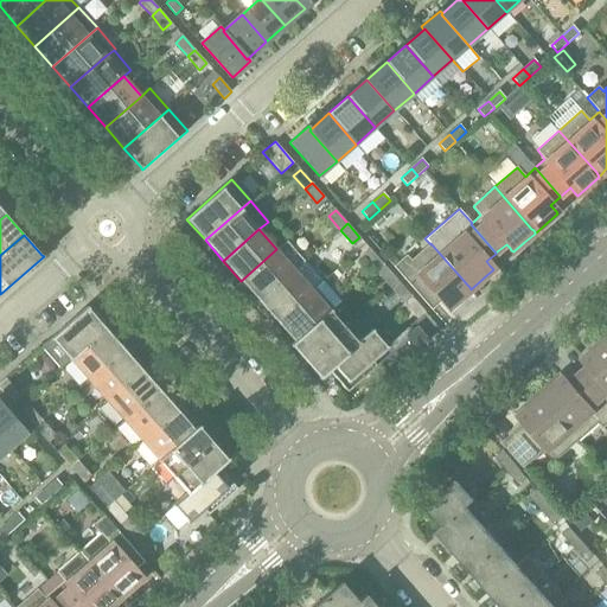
[(276,249),(241,281),(259,301),(294,270),(304,262),(286,242),(276,249)]
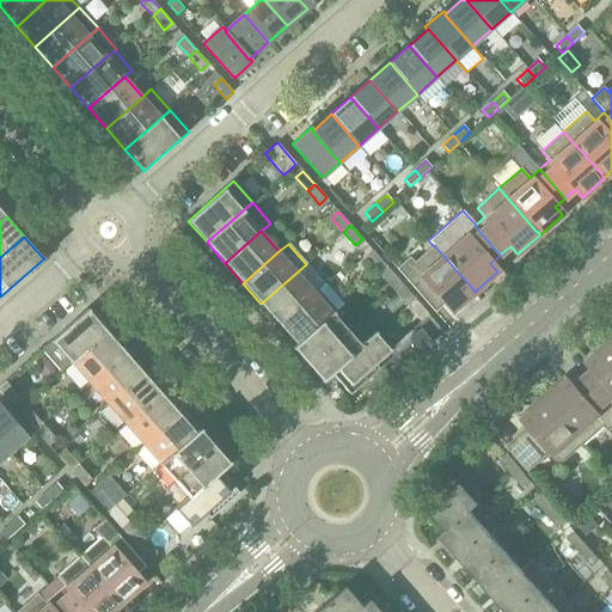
[(397,268),(396,269),(433,310),(442,300),(450,307),(451,308),(453,311),(454,310),(463,303),(464,301),(475,292),(473,289),(471,287),(434,245),(434,246),(414,263),(409,257),(397,268)]
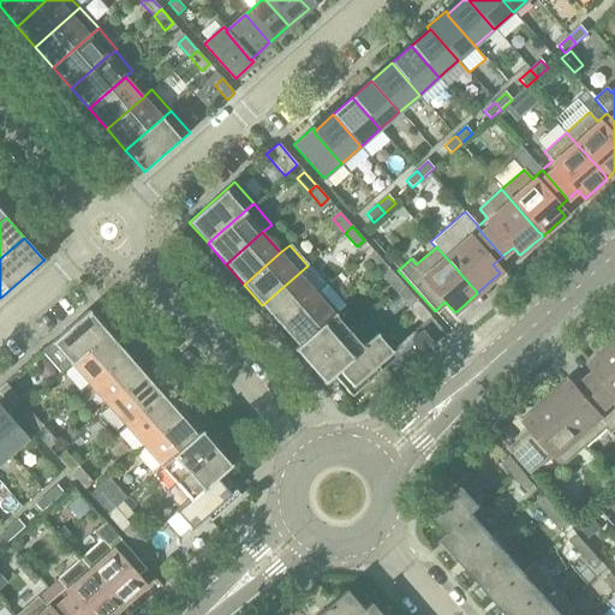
[(369,261),(381,274),(388,267),(376,254),(369,261)]
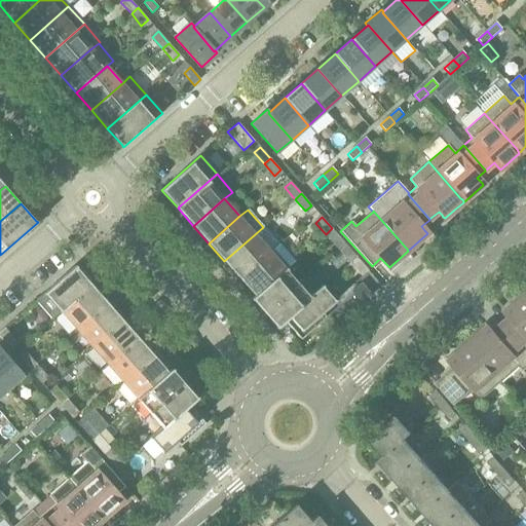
[(342,239),(332,228),(326,234),(336,246),(342,239)]
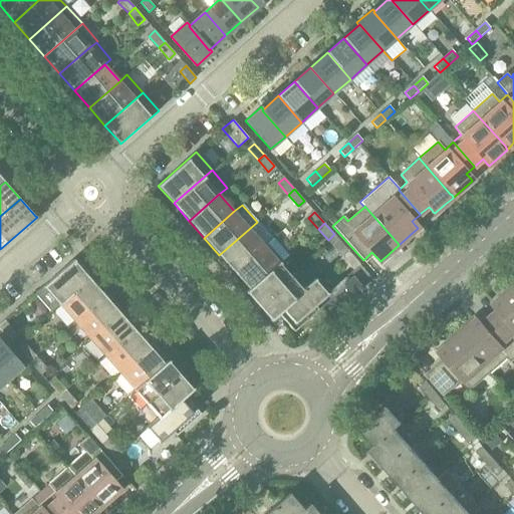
[(219,255),(234,272),(264,246),(249,229),(219,255)]
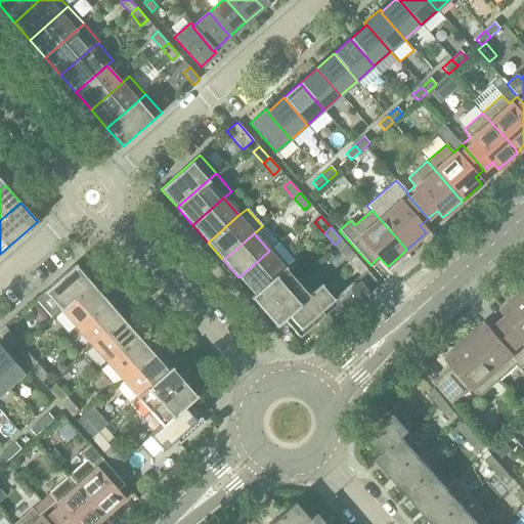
[(278,243),(269,251),(238,277),(254,294),(254,295),(286,268),(294,260),(278,243)]
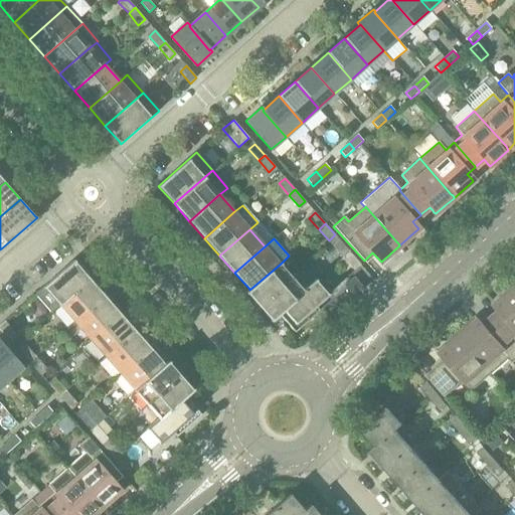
[(334,245),(343,256),(349,250),(340,240),(334,245)]
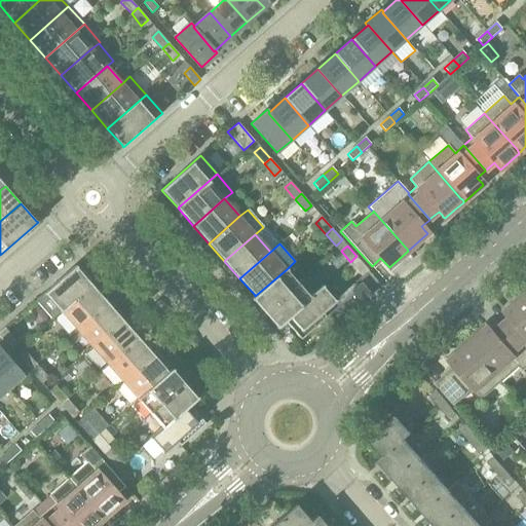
[(367,268),(357,256),(350,262),(361,273),(367,268)]
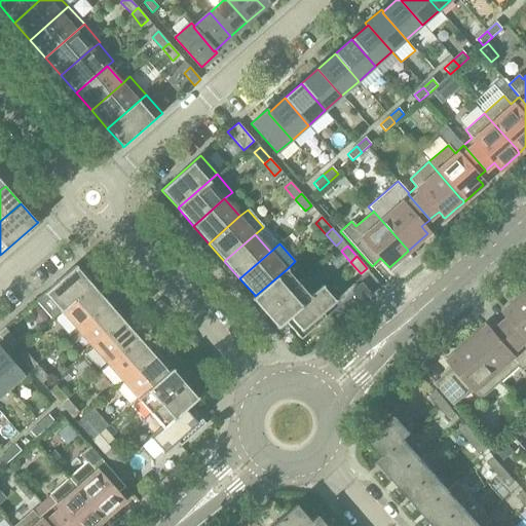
[(36,300),(52,320),(60,312),(91,285),(76,267),(77,267),(75,265),(36,300)]
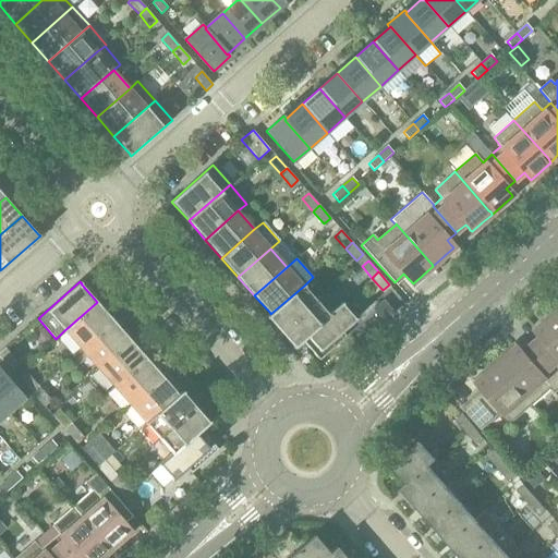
[(270,313),(266,317),(267,318),(268,317),(280,331),(316,301),(304,287),(305,286),(304,286),(270,314),(270,313)]
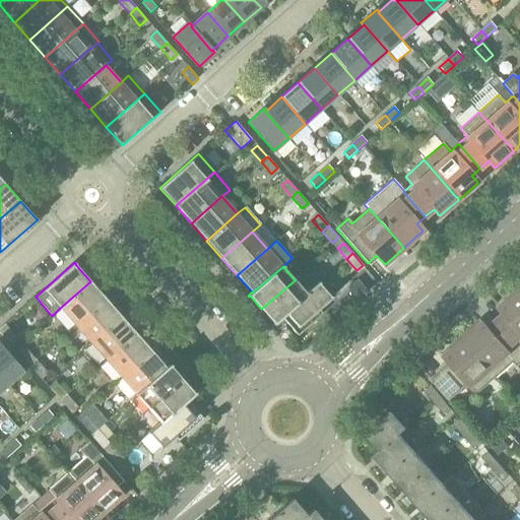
[(273,324),(281,318),(280,317),(307,294),(306,293),(295,280),(261,309),(273,323),(272,323),(273,324)]
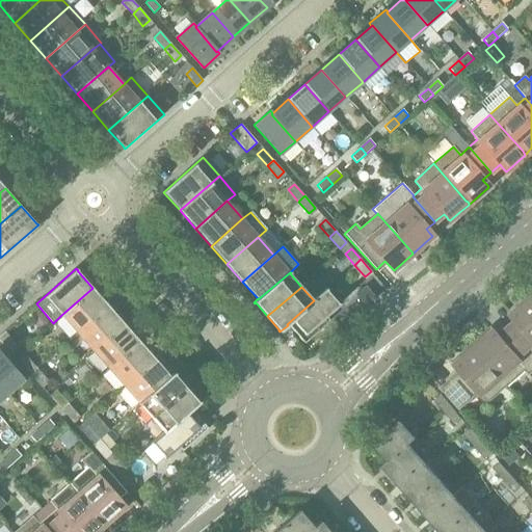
[(108,306),(92,288),(60,316),(61,317),(62,316),(77,333),(108,306)]
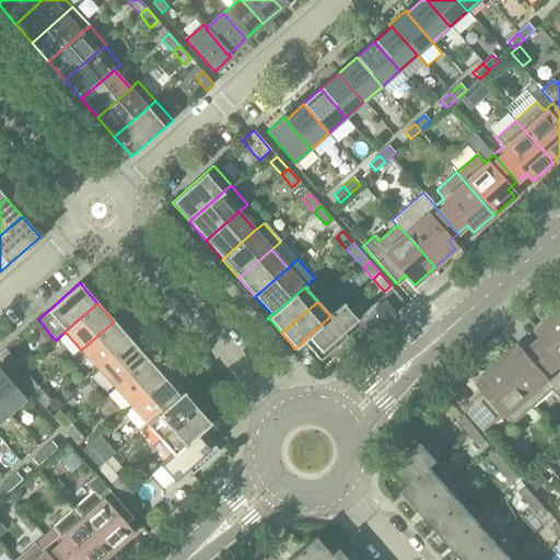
[(342,303),(329,315),(330,316),(302,341),(303,342),(321,362),(343,341),(339,336),(358,321),(357,318),(356,319),(343,305),(345,305),(342,303)]
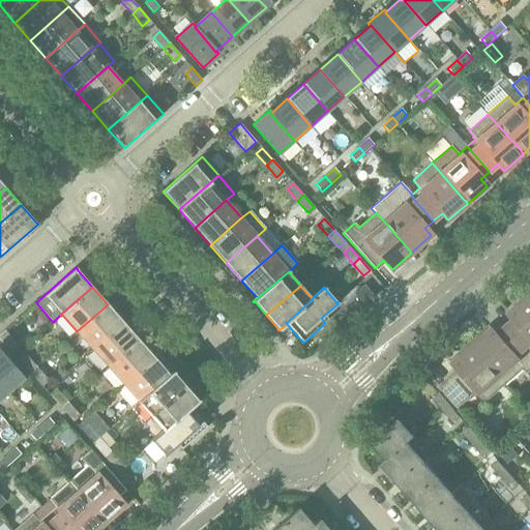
[(516,320),(506,328),(529,355),(529,298),(526,294),(514,304),(518,307),(510,315),(516,320)]
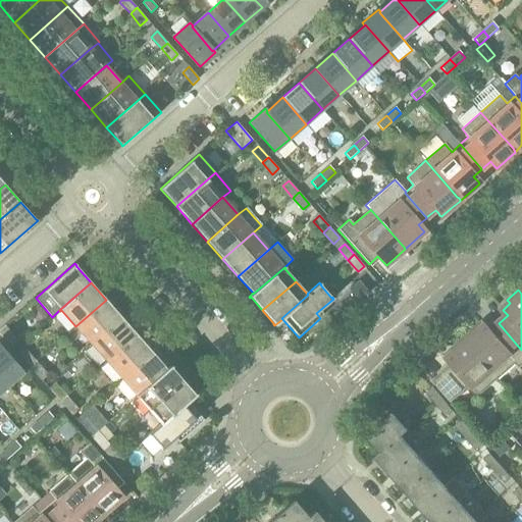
[(75,326),(91,344),(121,317),(106,300),(75,326)]
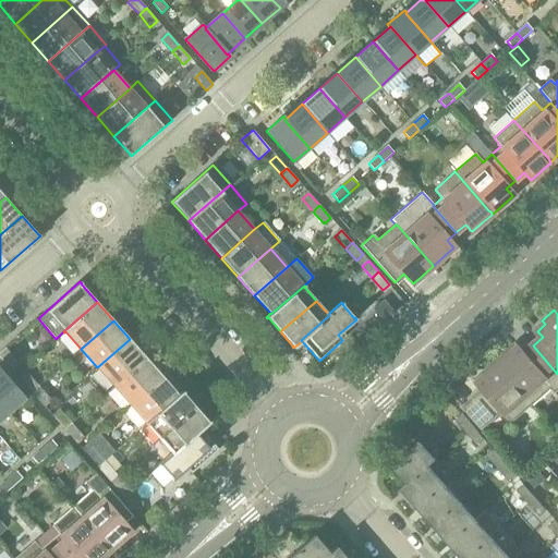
[(146,358),(130,339),(97,367),(113,386),(146,358)]
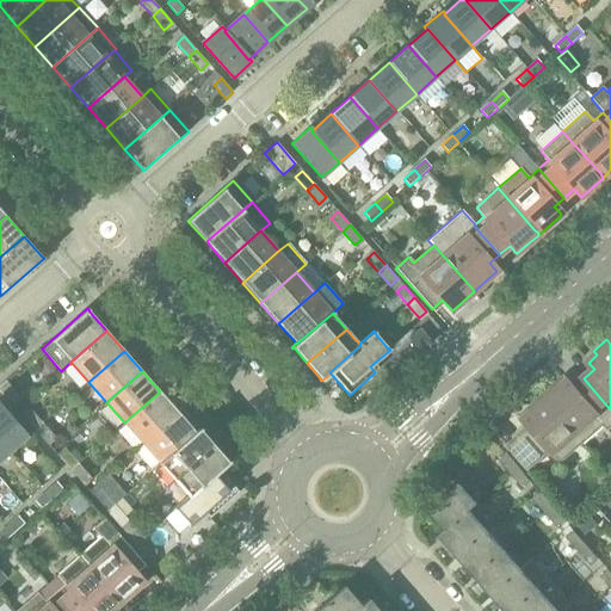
[(610,426),(610,409),(584,378),(574,388),(567,381),(559,388),(556,384),(542,396),(584,443),(604,424),(609,430),(610,426)]
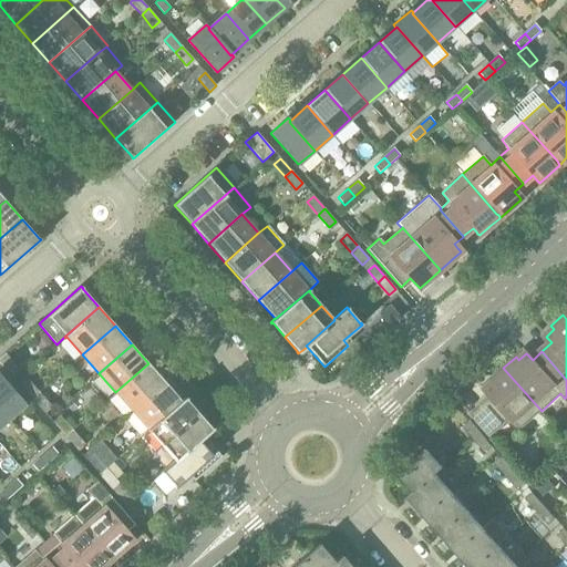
[(16,367),(4,353),(0,357),(0,361),(9,372),(16,367)]
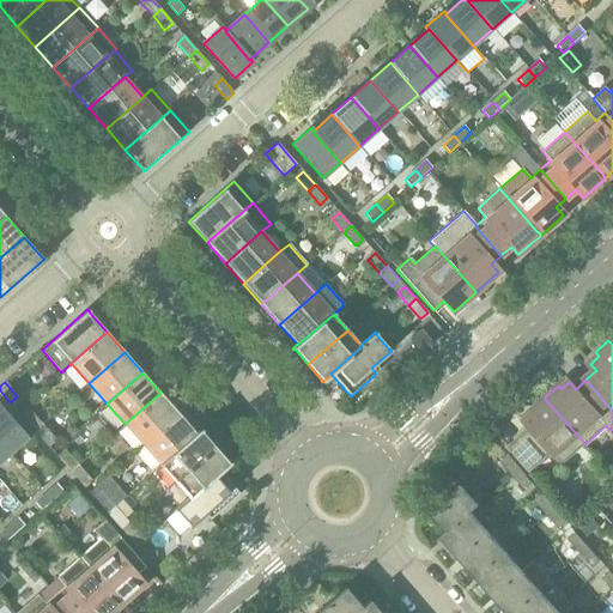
[(143,444),(178,413),(161,393),(125,424),(143,444)]
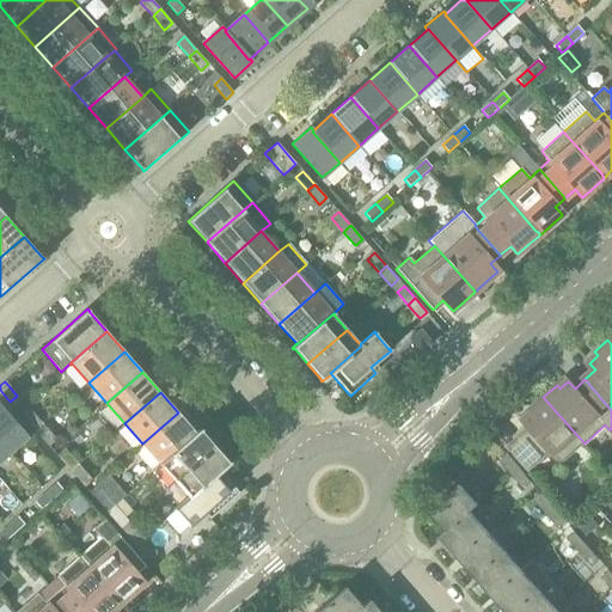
[(585,444),(543,397),(530,409),(533,412),(525,420),(531,427),(508,446),(528,470),(551,451),(562,463),(585,444)]
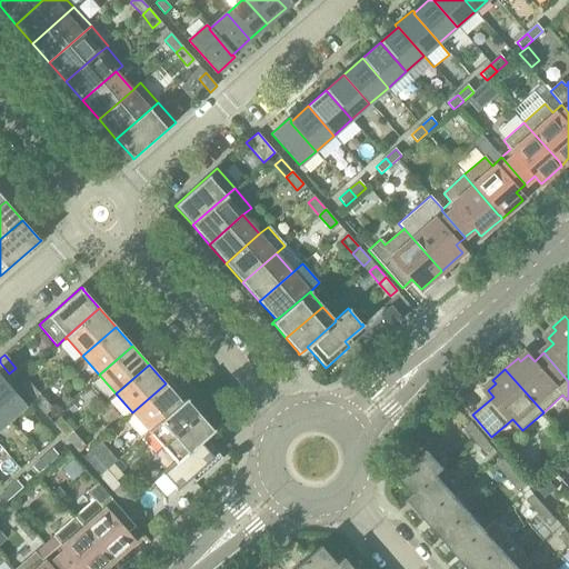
[(0,409),(9,420),(26,406),(0,377),(0,409)]
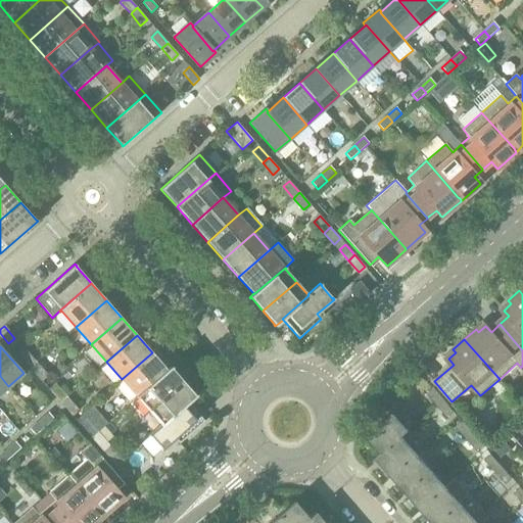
[(30,368),(36,362),(26,350),(19,355),(30,368)]
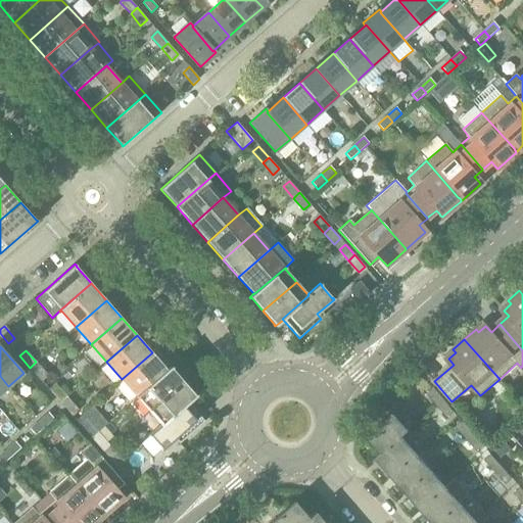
[(168,370),(167,369),(152,352),(122,379),(137,396),(136,396),(137,397),(168,370)]
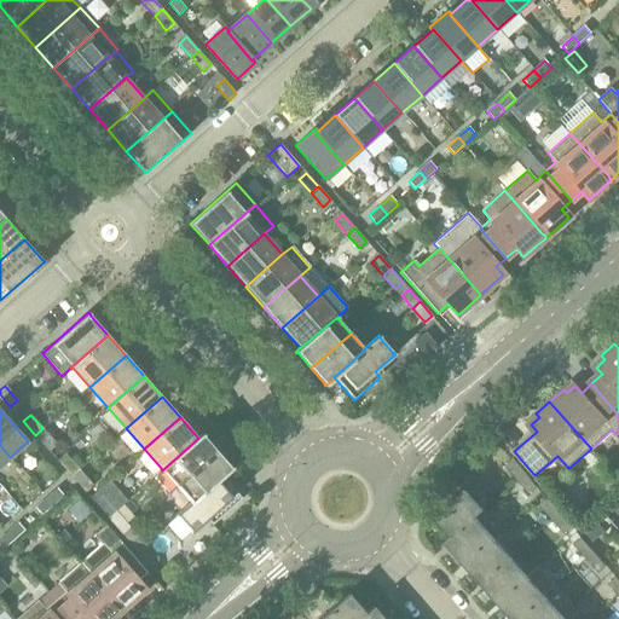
[(42,428),(35,435),(47,449),(55,443),(42,428)]
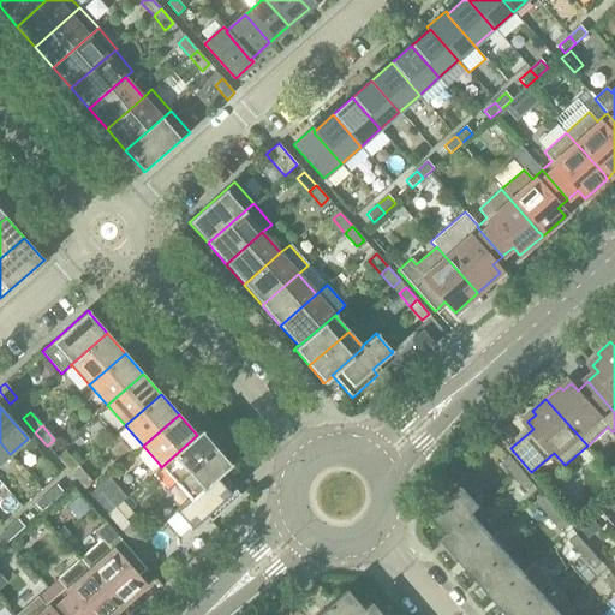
[(201,430),(196,434),(197,435),(161,467),(162,469),(162,467),(175,483),(215,448),(201,433),(202,431),(201,430)]
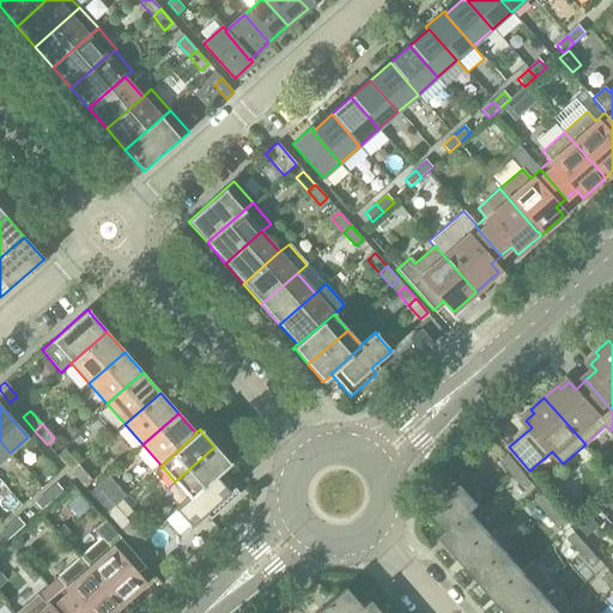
[(0,461),(10,453),(0,441),(0,461)]
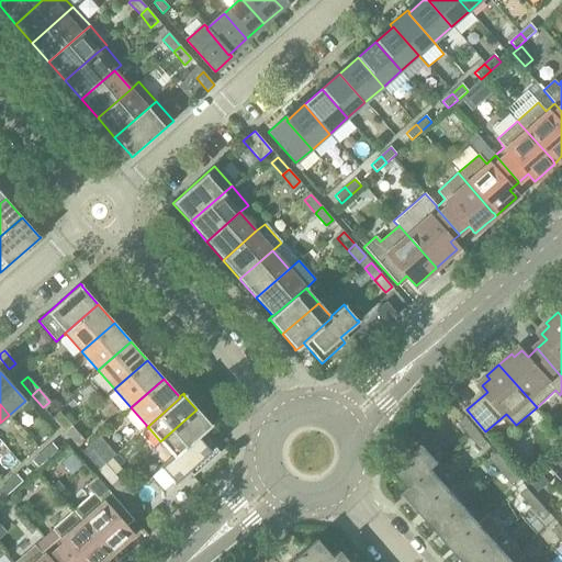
[(209,425),(197,409),(160,441),(172,454),(173,456),(202,431),(203,433),(211,425),(210,424),(209,425)]
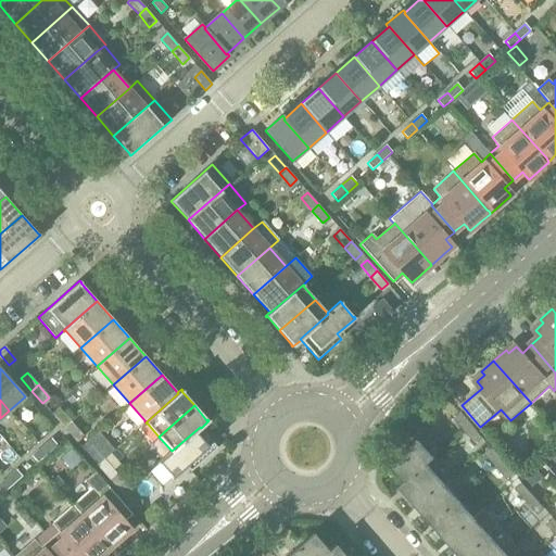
[(71,422),(60,409),(53,416),(64,428),(71,422)]
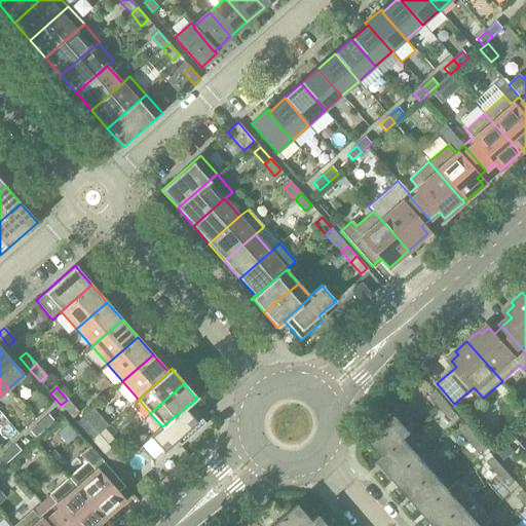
[(428,397),(440,408),(446,403),(436,390),(428,397)]
